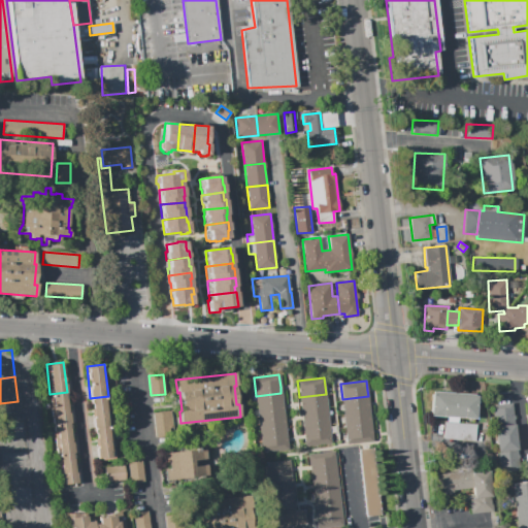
[(54,425),(50,394),(67,392),(70,423),(54,425)]
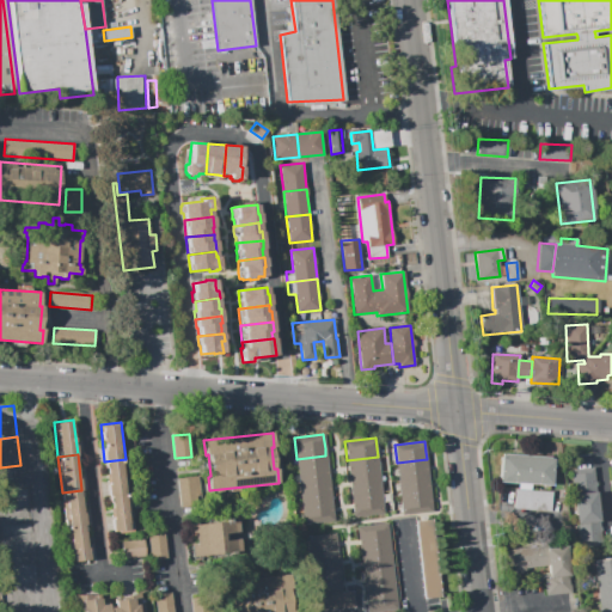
[(512,483),(499,482),(500,456),(503,456),(503,454),(513,454),(512,483)]
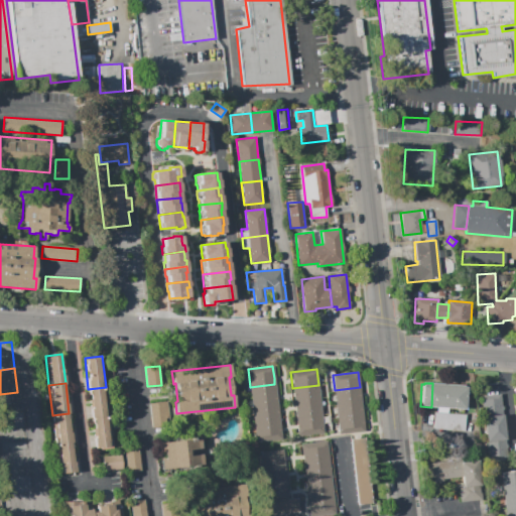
[(432,383),(443,384),(442,408),(431,407),(432,383)]
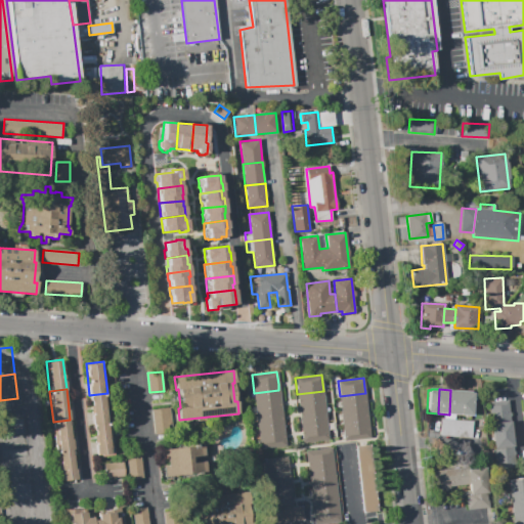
[(256,411),(254,393),(278,390),(280,404),(281,408),(256,411)]
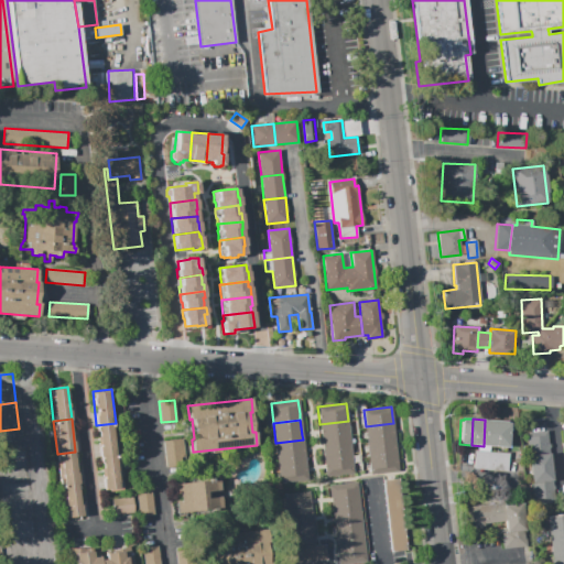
[(496,446),(484,446),(485,420),(497,421),(496,446)]
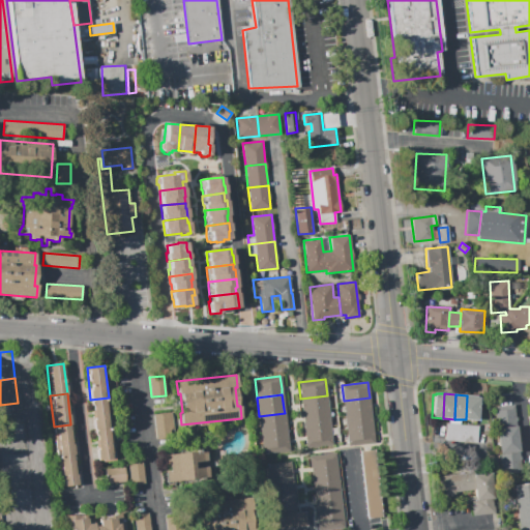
[(302,415),(301,406),(300,399),(327,395),(329,412),(302,415)]
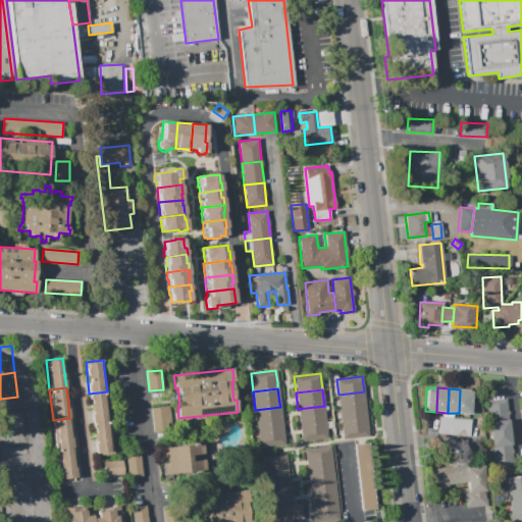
[(460,389),(469,389),(469,392),(471,392),(470,414),(459,413),(460,389)]
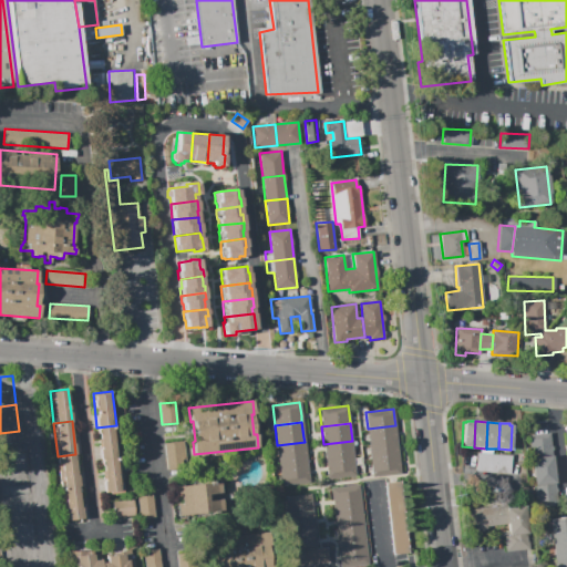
[(116,425),(120,457),(101,460),(96,428),(116,425)]
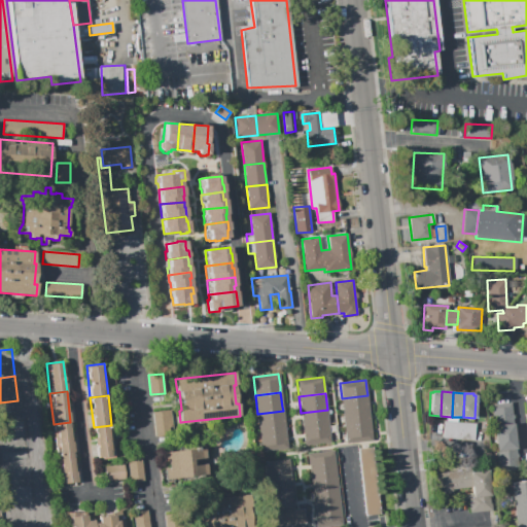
[(343,413),(342,398),(367,395),(369,403),(370,410),(343,413)]
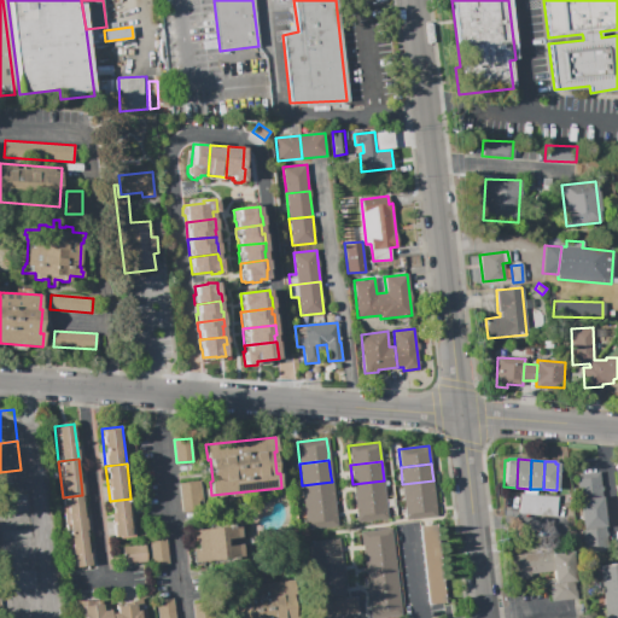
[(578,500),(576,474),(600,472),(602,497),(578,500)]
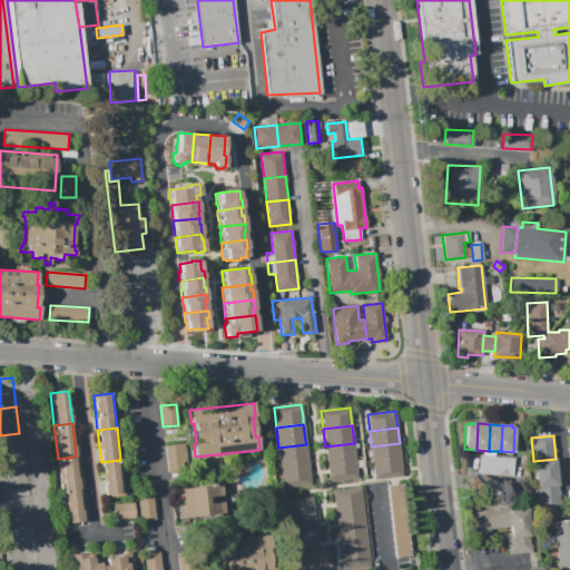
[(165,445),(185,443),(188,470),(168,472),(165,445)]
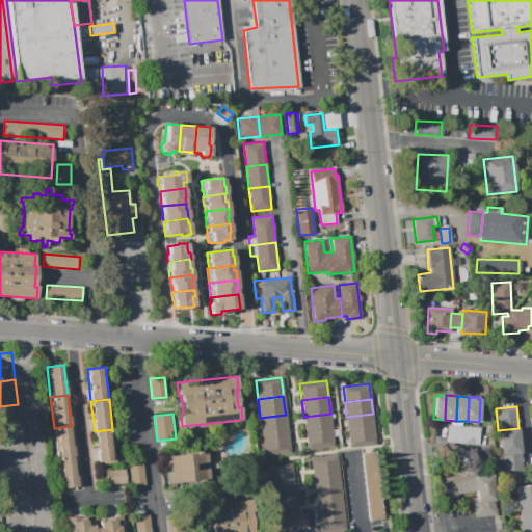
[(306,434),(303,421),(303,417),(330,414),(333,430),(306,434)]
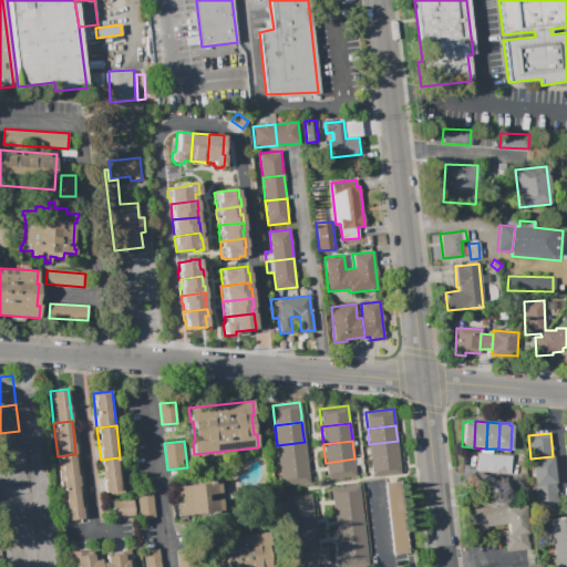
[(371,461),(369,444),(398,441),(399,450),(399,457),(371,461)]
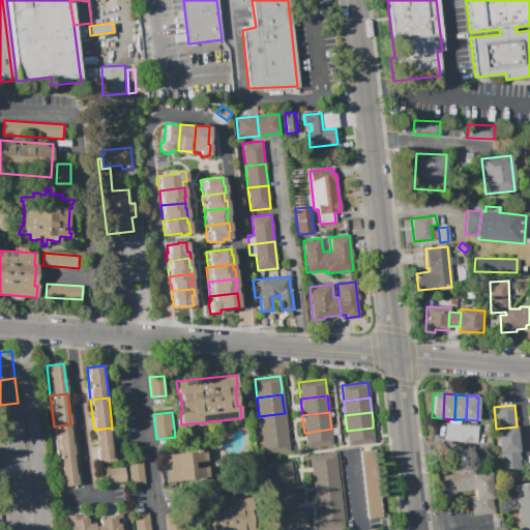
[(261,435),(259,416),(285,413),(286,422),(287,432),(261,435)]
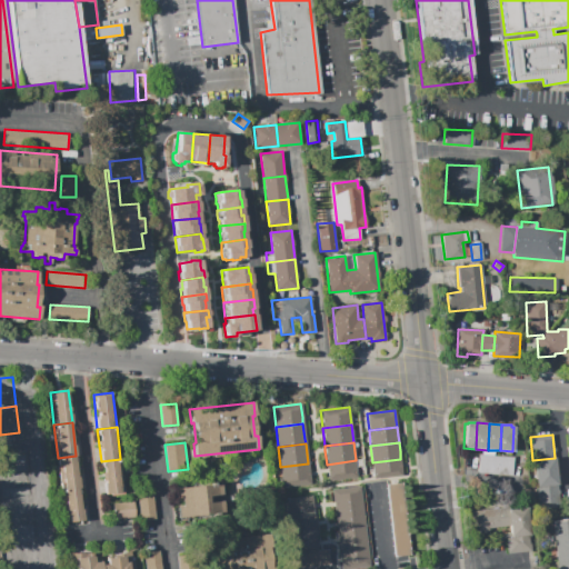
[(61,490),(58,458),(76,456),(80,488),(61,490)]
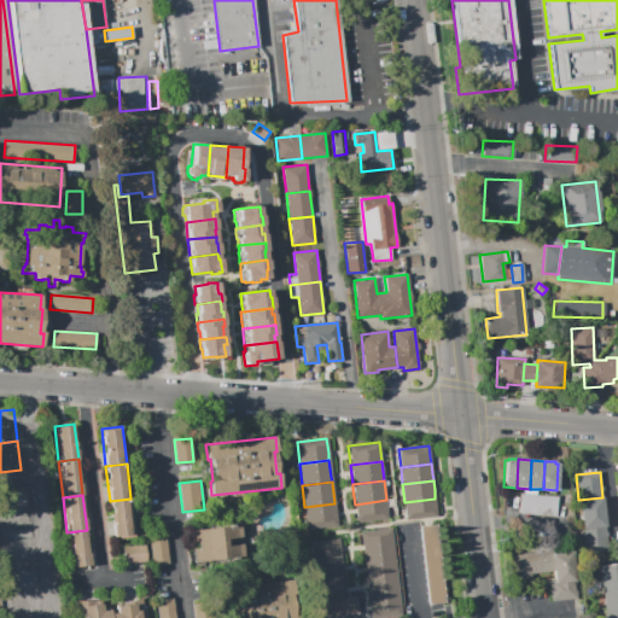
[(520,495),(558,497),(557,514),(519,512),(520,495)]
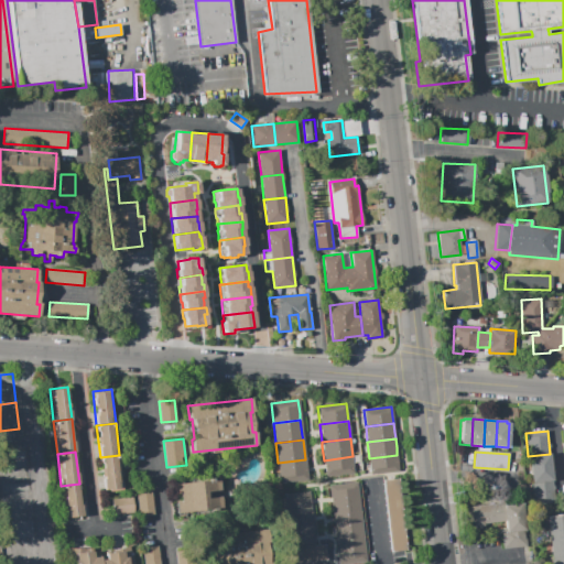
[(530,483),(528,456),(550,454),(552,480),(530,483)]
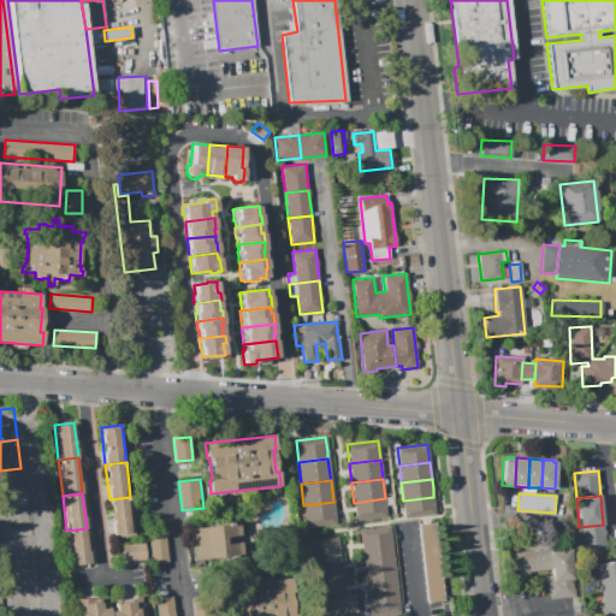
[(1,499),(24,497),(27,525),(3,527),(1,499)]
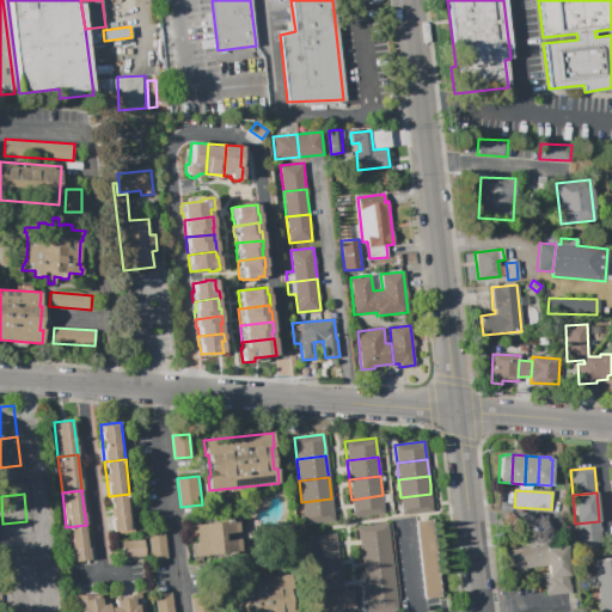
[(129,494),(134,530),(112,532),(109,496),(129,494)]
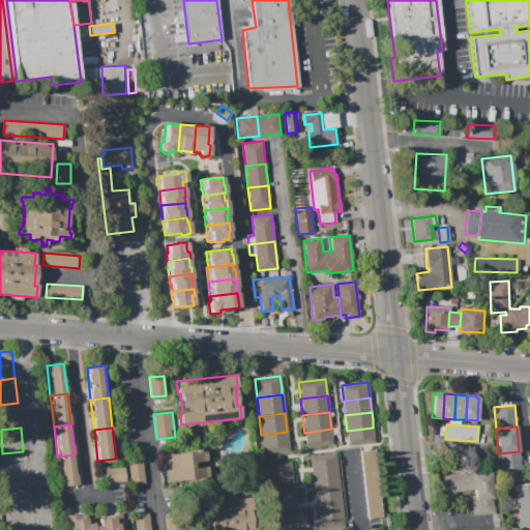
[(349,445),(347,431),(373,428),(374,434),(375,442),(349,445)]
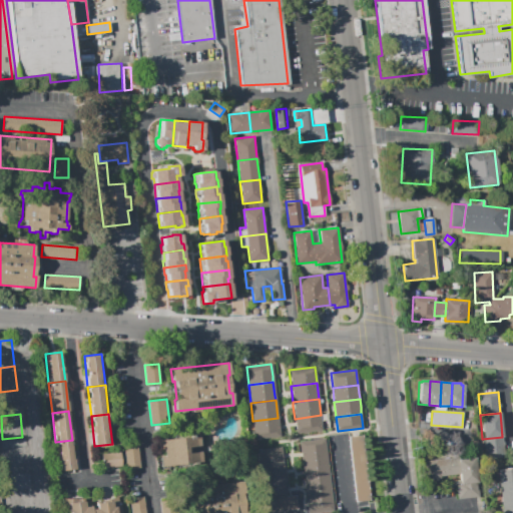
[(297,435),(296,424),(295,419),(321,415),(323,432),(297,435)]
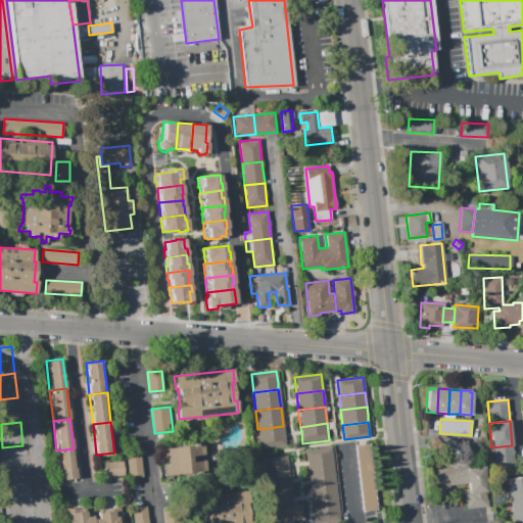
[(259,447),(257,429),(283,426),(284,434),(285,444),(259,447)]
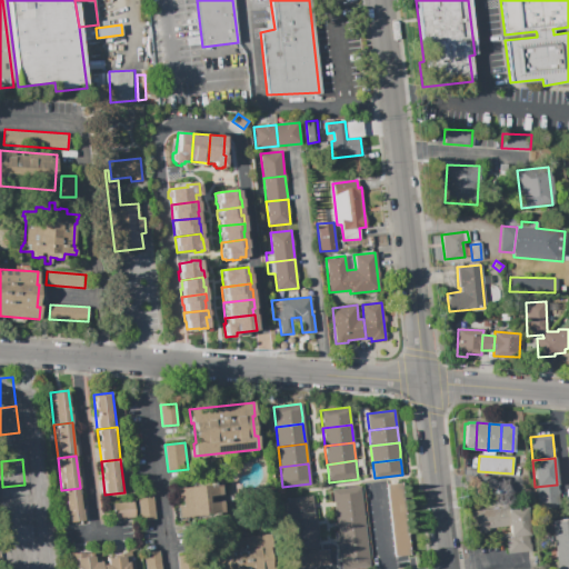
[(387,485),(403,482),(412,555),(396,556),(387,485)]
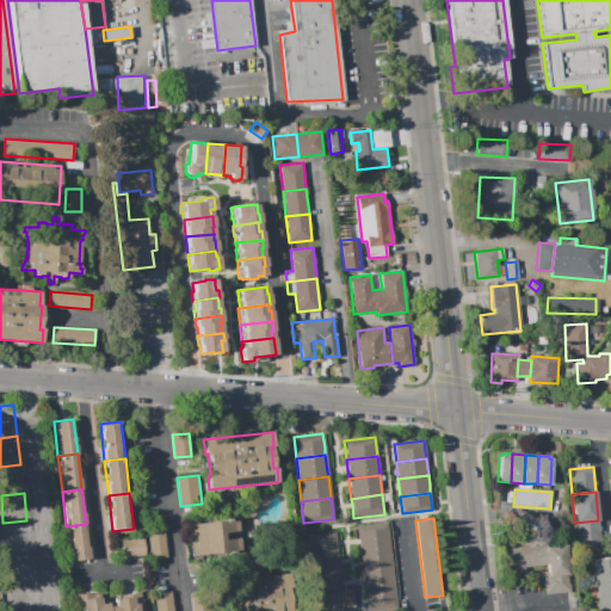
[(189,525),(238,519),(239,531),(222,534),(223,536),(223,539),(240,538),(241,550),(192,556),(191,545),(197,544),(196,535),(190,536),(189,525)]
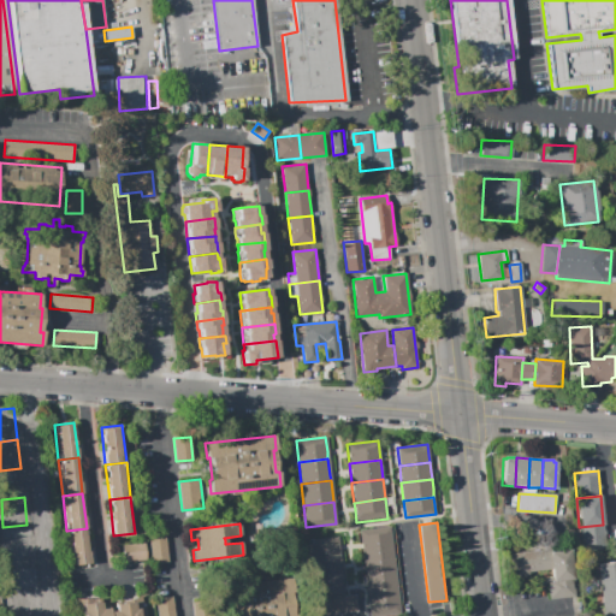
[(3,527),(27,525),(29,551),(5,554),(3,527)]
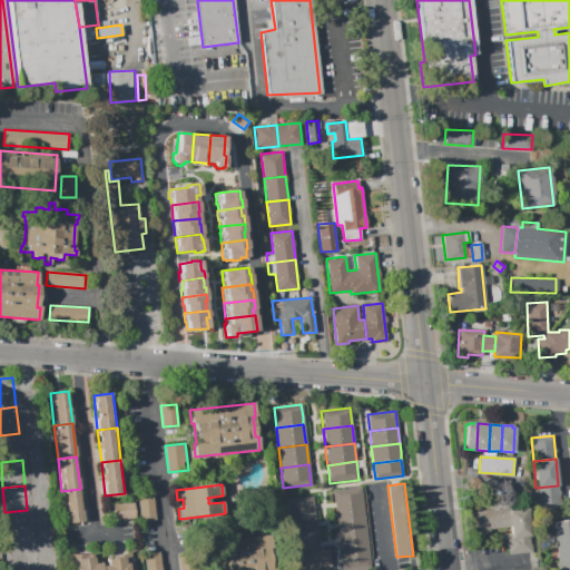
[(539,510),(536,488),(558,485),(560,508),(539,510)]
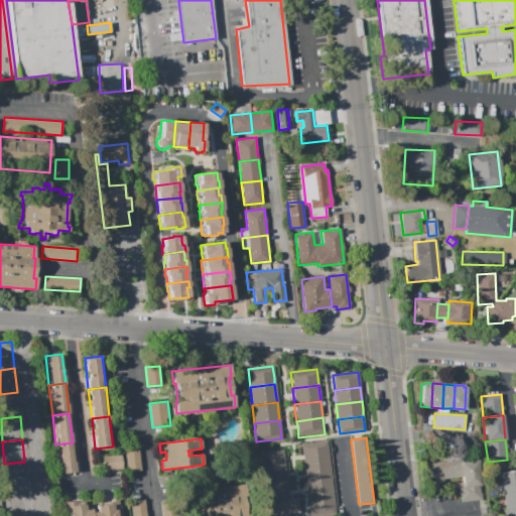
[(303,463),(302,458),(301,444),(327,441),(330,459),(303,463)]
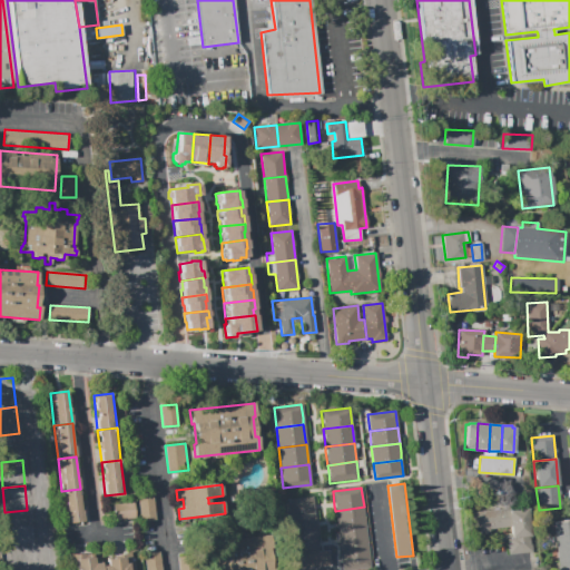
[(66,524),(61,491),(80,489),(84,522),(66,524)]
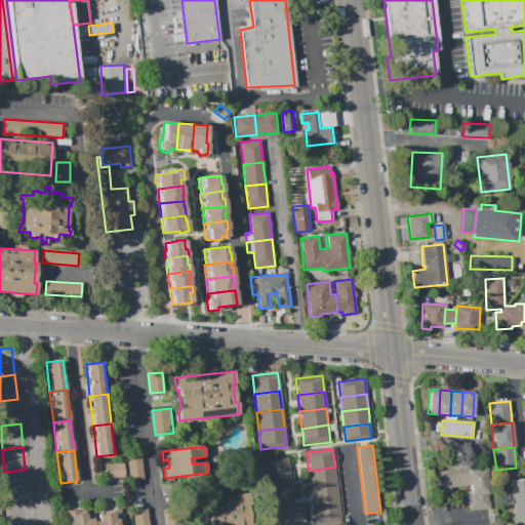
[(140,454),(144,479),(129,480),(127,456),(140,454)]
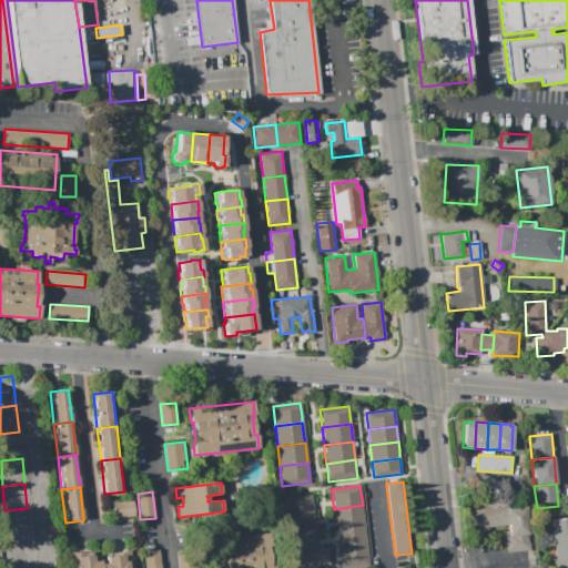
[(285,517),(283,498),(312,495),(313,506),(314,514),(285,517)]
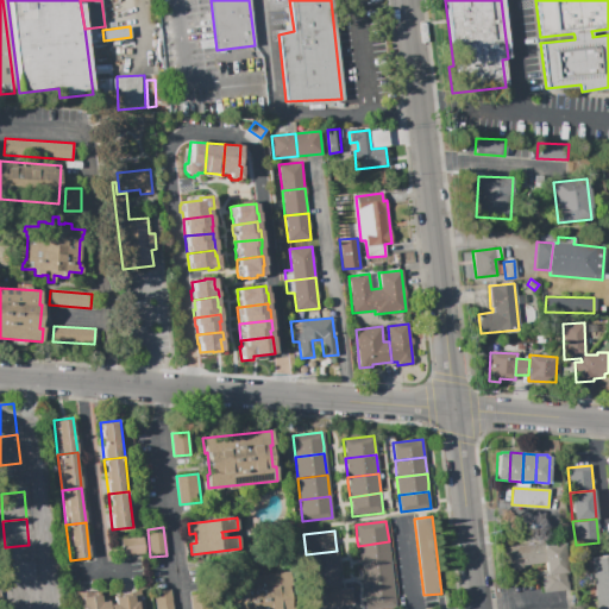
[(145,553),(123,556),(120,539),(143,537),(145,553)]
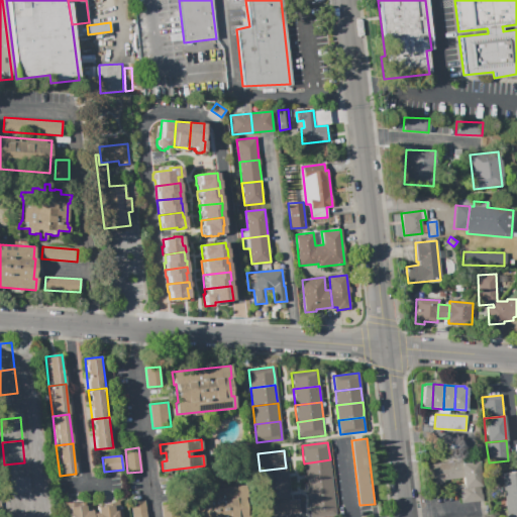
[(306,481),(306,478),(304,463),(330,459),(332,478),(306,481)]
